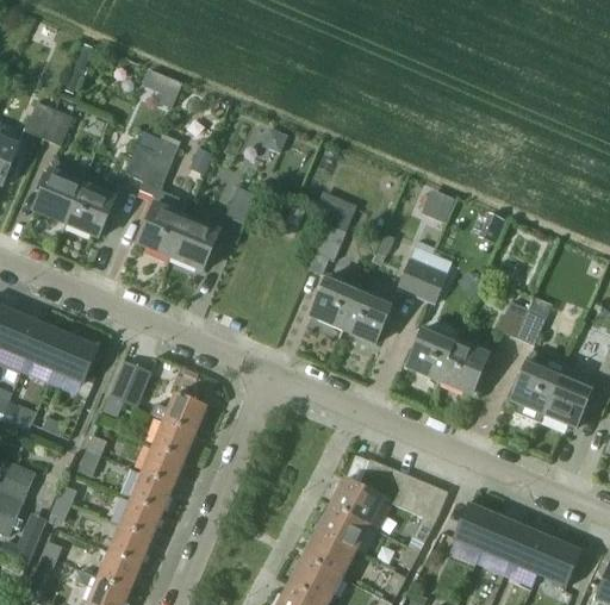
[(92,45),(83,42),(64,88),(73,92),(81,72),(85,73),(87,66),(85,64),(92,45)]
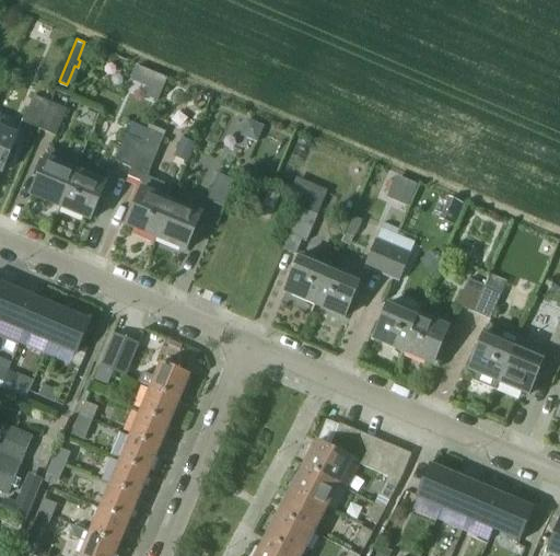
[(155,71),(150,83),(146,93),(156,97),(161,88),(165,76),(155,71)]
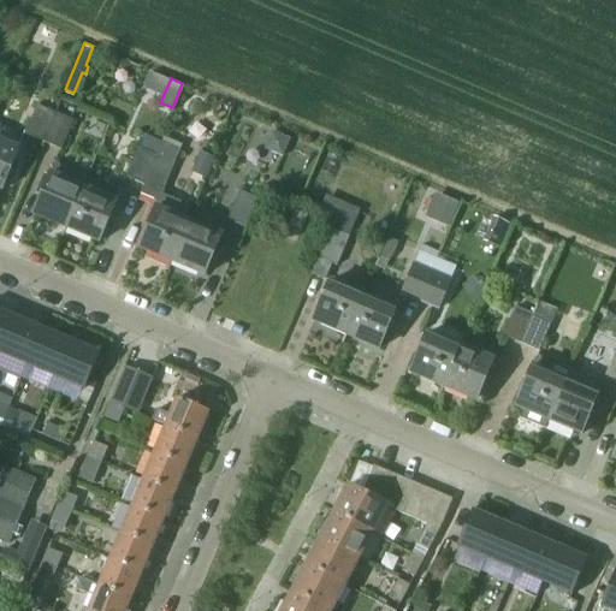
[(43,138),(55,111),(39,104),(27,131),(34,135),(43,138)]
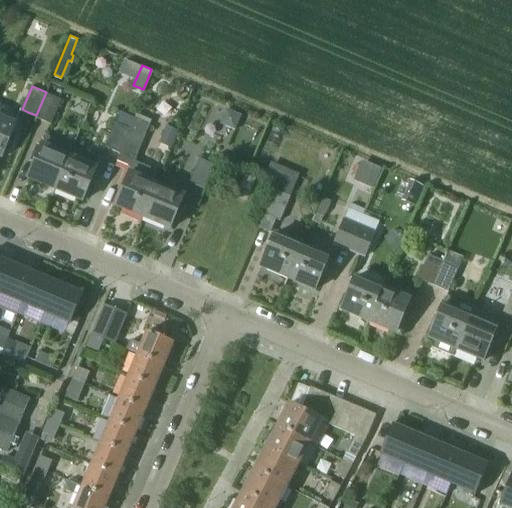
[(51,122),(61,98),(46,92),(36,115),(43,119),(51,122)]
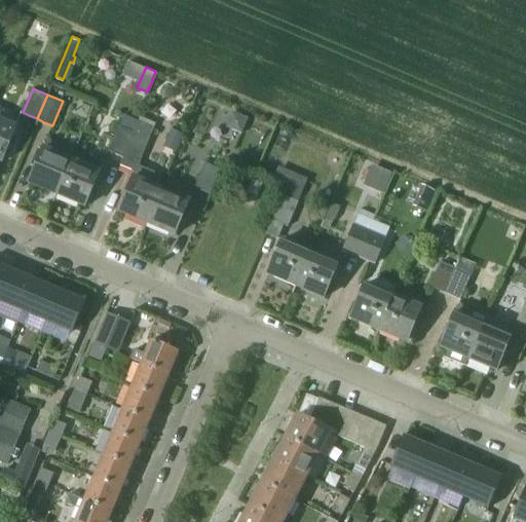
[(123,155),(137,122),(124,117),(121,125),(118,124),(108,149),(123,155)]
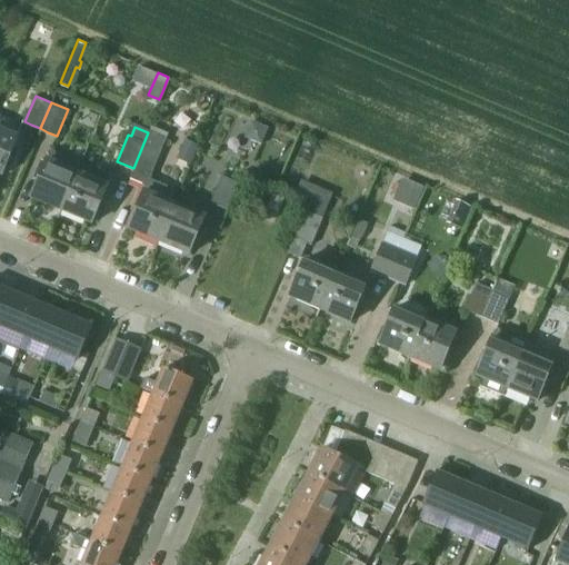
[(0,172),(2,174),(18,136),(0,128),(0,172)]
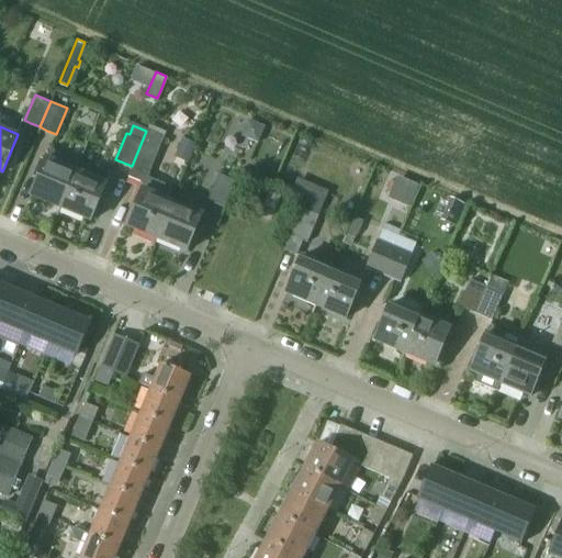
[(154,191),(158,180),(147,175),(164,135),(147,127),(146,131),(132,166),(128,174),(145,181),(126,223),(156,236),(171,199),(154,191)]
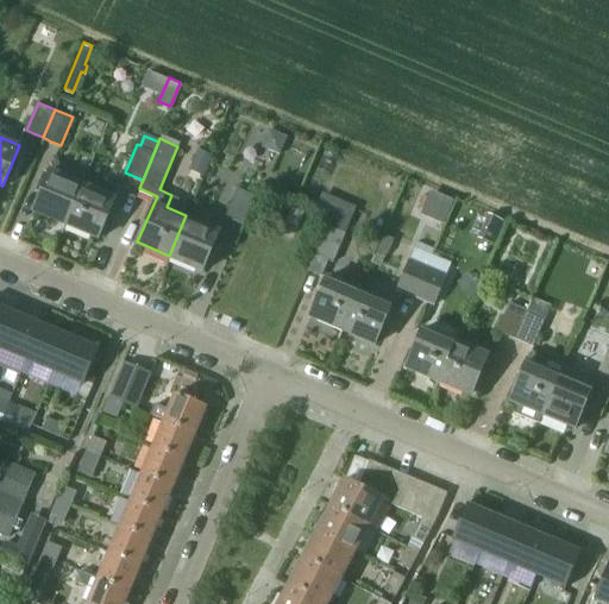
[(195,152),(189,168),(203,172),(209,158),(195,152)]
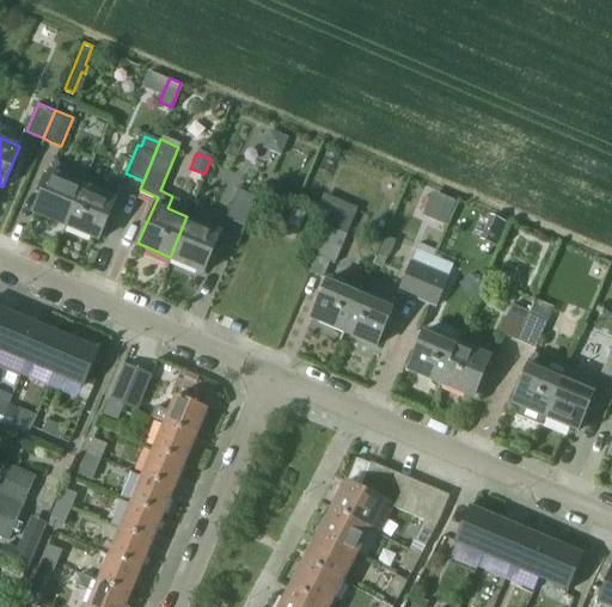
[(66,224),(83,184),(50,171),(34,210),(66,224)]
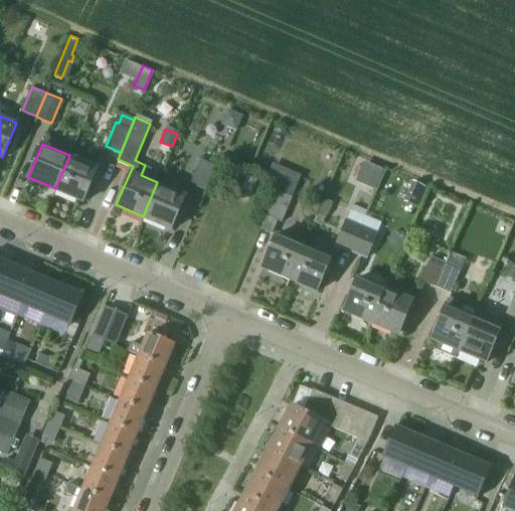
[(82,199),(101,158),(73,146),(69,155),(55,188),(82,199)]
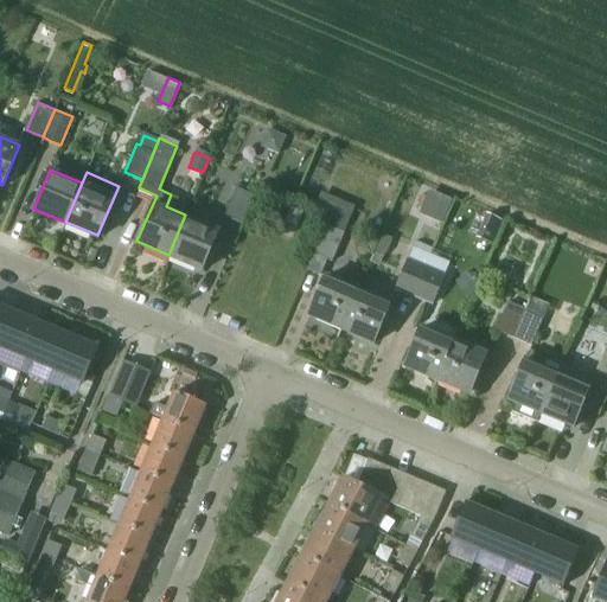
[(241,222),(253,192),(236,185),(224,215),(241,222)]
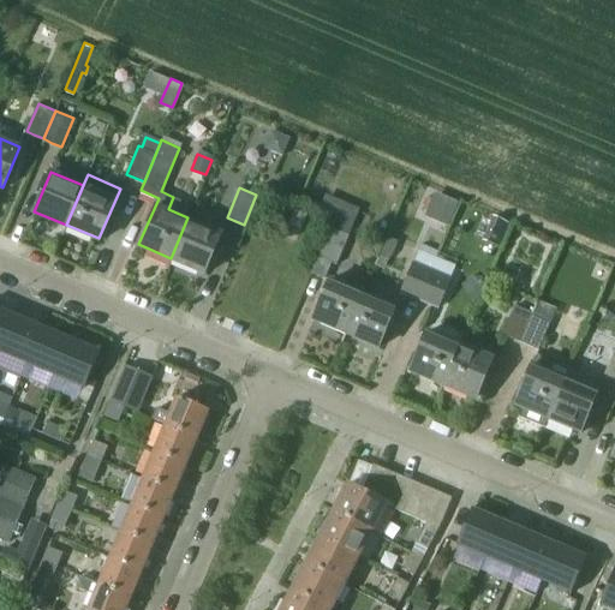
[(440,192),(430,215),(448,223),(458,199),(440,192)]
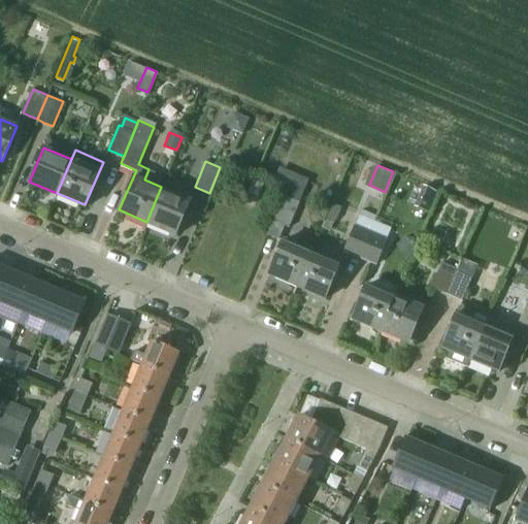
[(288,225),(298,200),(296,199),(300,189),(287,183),(266,231),(278,237),(285,224),(288,225)]
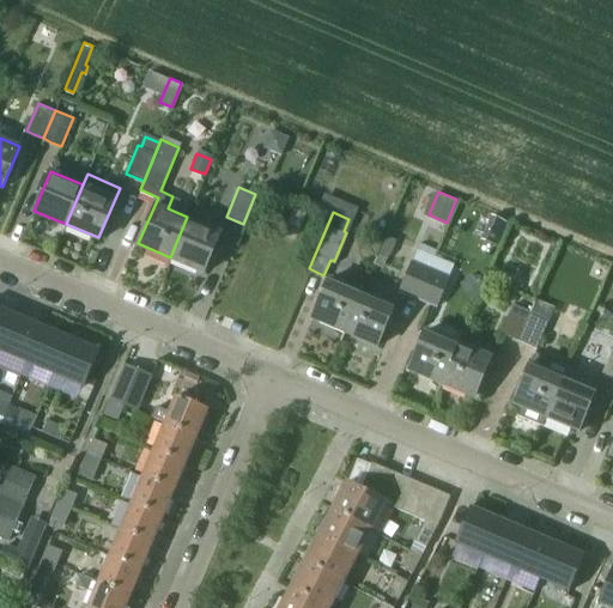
[(204,271),(220,231),(187,217),(170,257),(204,271)]
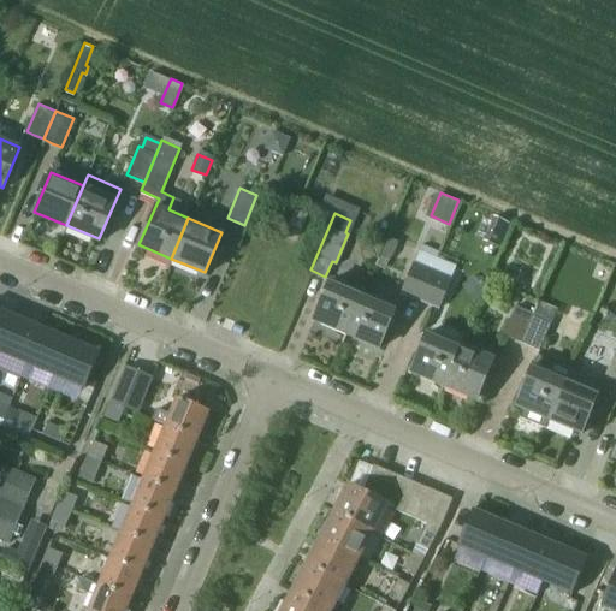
[(388,233),(381,248),(390,251),(396,237),(388,233)]
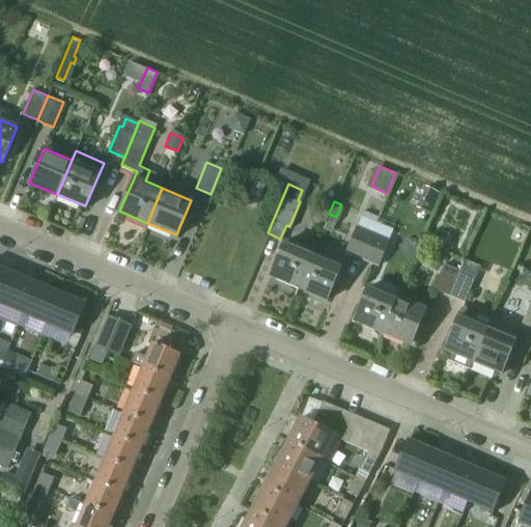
[(361,257),(375,222),(361,216),(346,251),(361,257)]
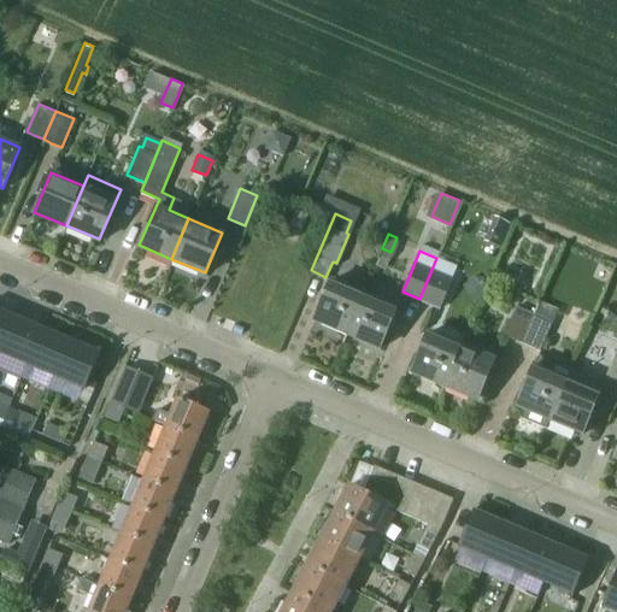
[(438,306),(454,265),(436,258),(419,299),(438,306)]
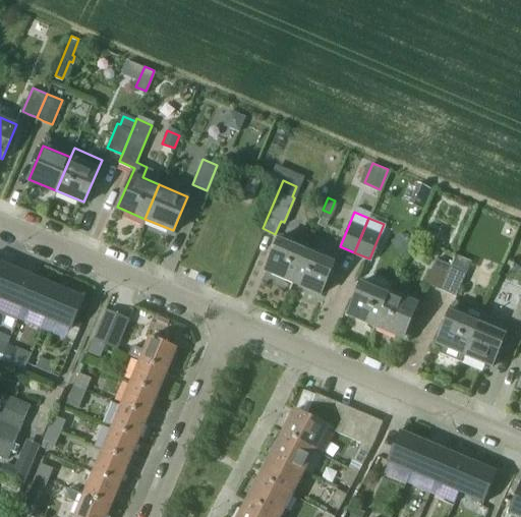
[(292,281),(306,246),(280,235),(266,270),(292,281)]
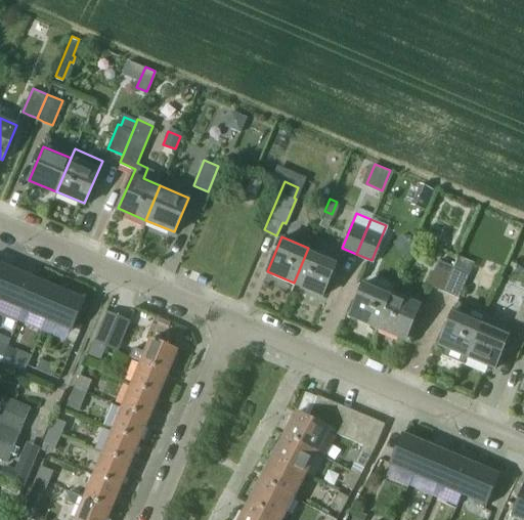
[(321,294),(337,260),(308,248),(294,283),(321,294)]
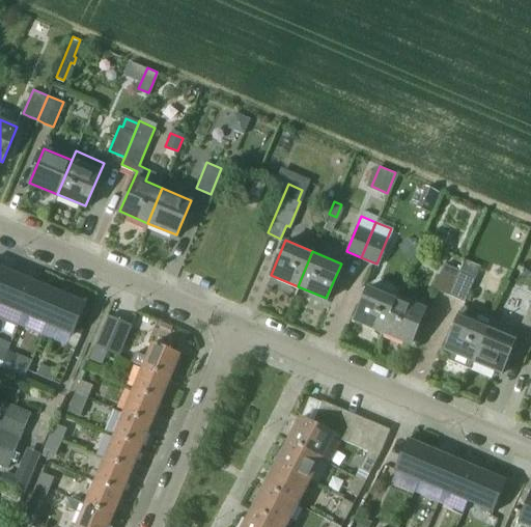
[(465,300),(479,266),(464,258),(459,269),(449,294),(465,300)]
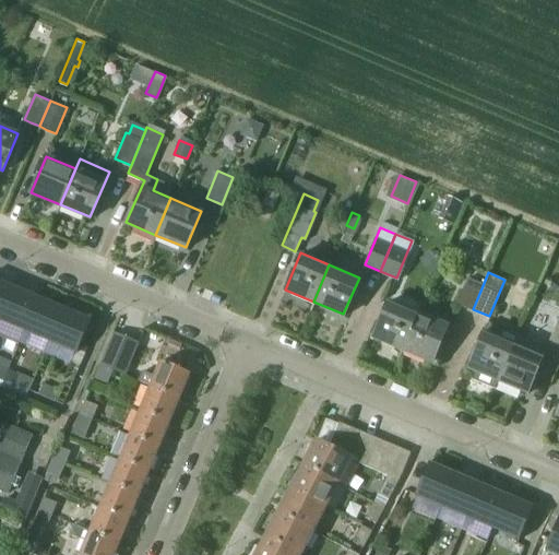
[(473,309),(484,283),(467,275),(456,302),(473,309)]
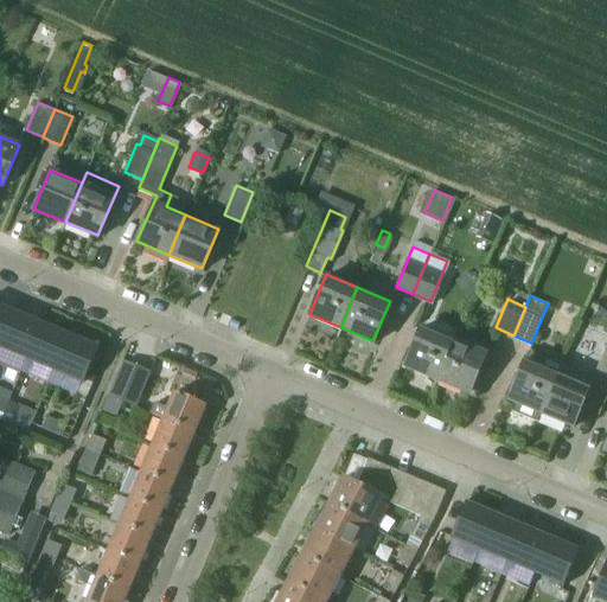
[(0,339),(13,309),(0,303),(0,339)]
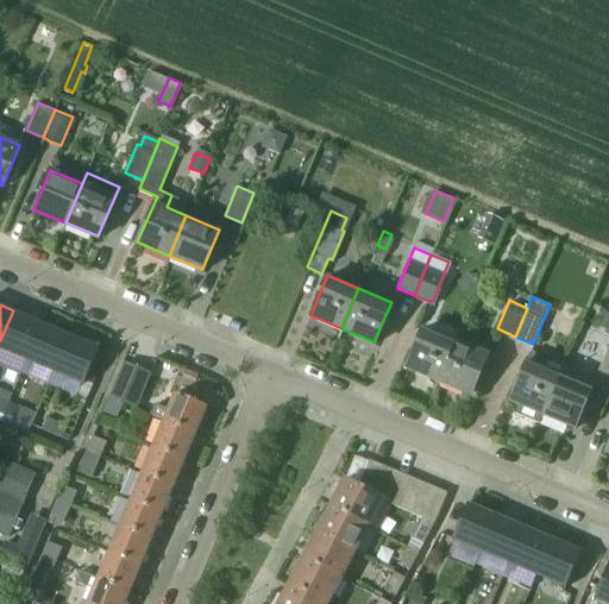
[(13,310),(0,340),(0,345),(26,357),(41,322),(18,313),(14,310),(13,310)]
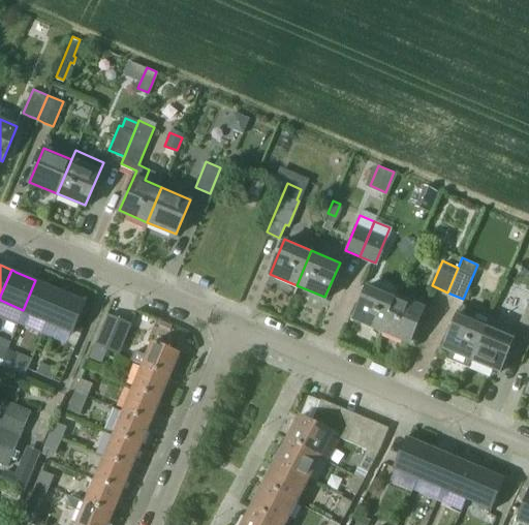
[(35,280),(23,310),(47,320),(60,289),(39,281),(36,280),(35,280)]
